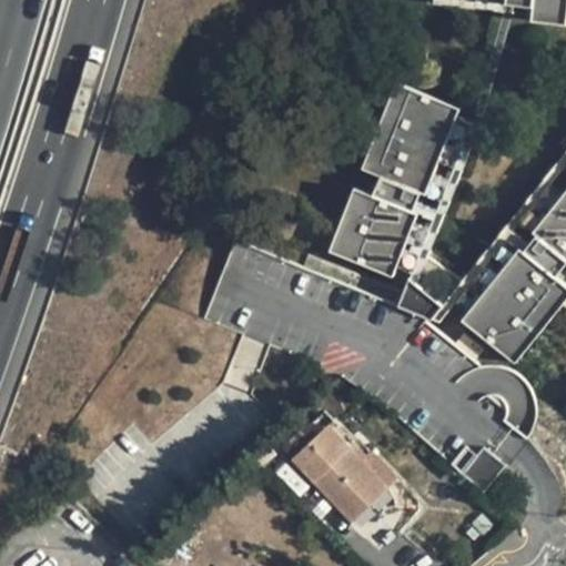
[(430,0),(431,2),(501,9),(501,14),(509,14),(511,2),(522,4),(521,13),(529,14),(531,0),(430,0)]
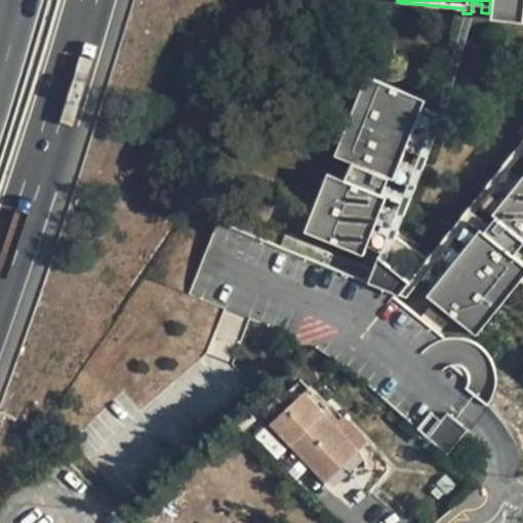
[(522,0),(490,0),(489,13),(489,17),(522,21),(522,0)]
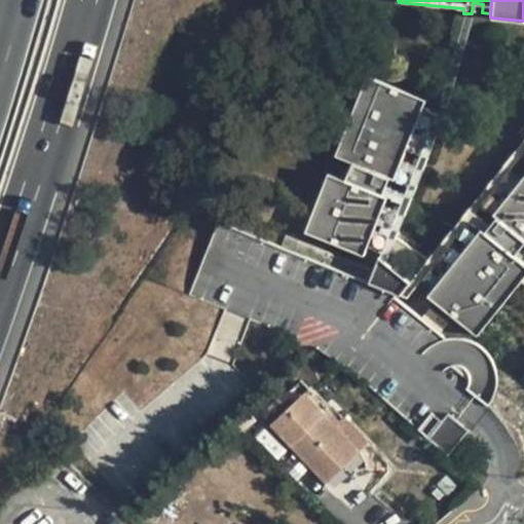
[(326,173),(302,233),(362,257),(365,248),(385,196),(377,193),(383,176),(393,179),(421,107),(424,98),(365,75),(333,155),(350,162),(343,180),(326,173)]
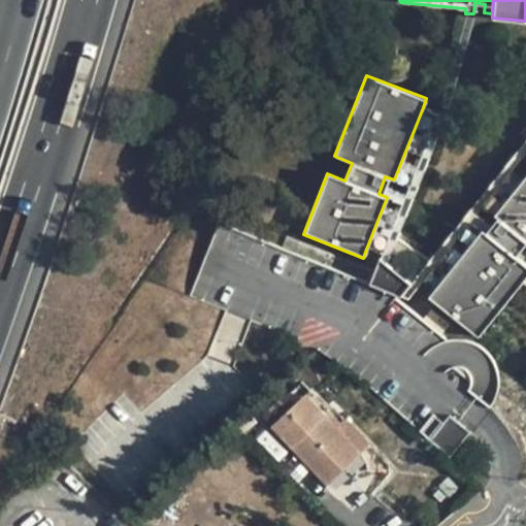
[(387,197),(366,249),(388,258),(437,133),(430,131),(437,113),(423,107),(394,179),(385,176),(379,194),(387,197)]
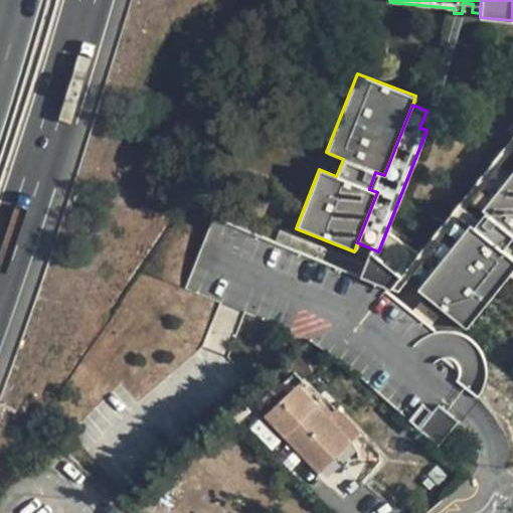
[(501,249),(470,224),(512,169),(512,134),(512,136),(404,271),(422,285),(461,236),(491,262),(501,249)]
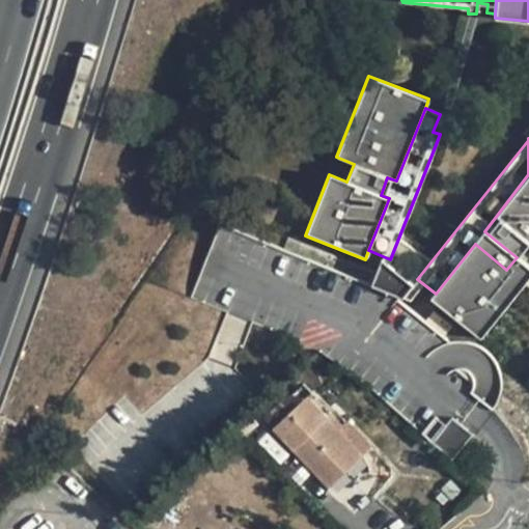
[(436,294),(429,301),(479,340),(528,278),(528,267),(518,258),(528,244),(528,174),(484,231),(517,257),(506,270),(475,244),(436,294)]
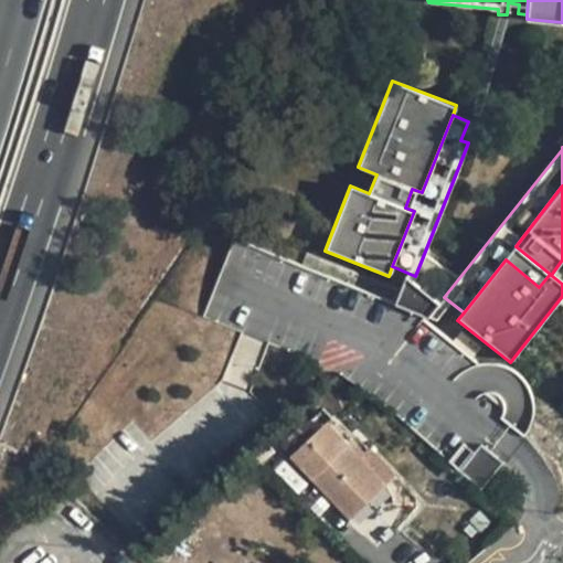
[(438,306),(405,278),(394,306),(427,319),(438,306)]
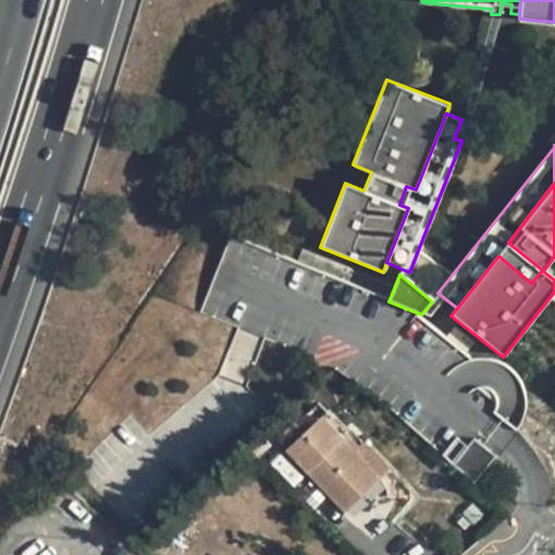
[(274,439),(287,452),(322,418),(309,405),(274,439)]
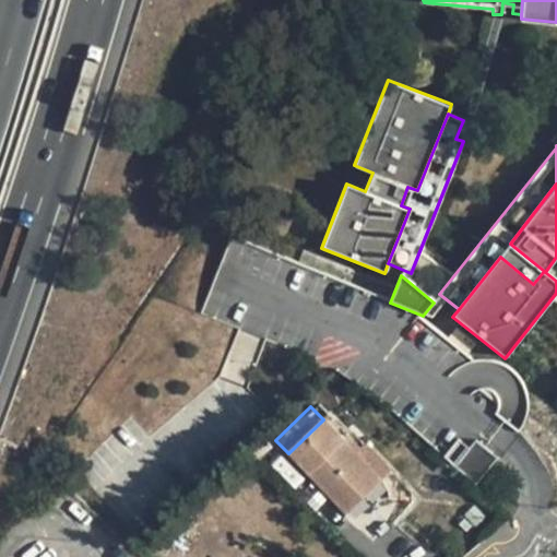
[(288,453),(347,514),(382,480),(356,452),(323,419),(288,453)]
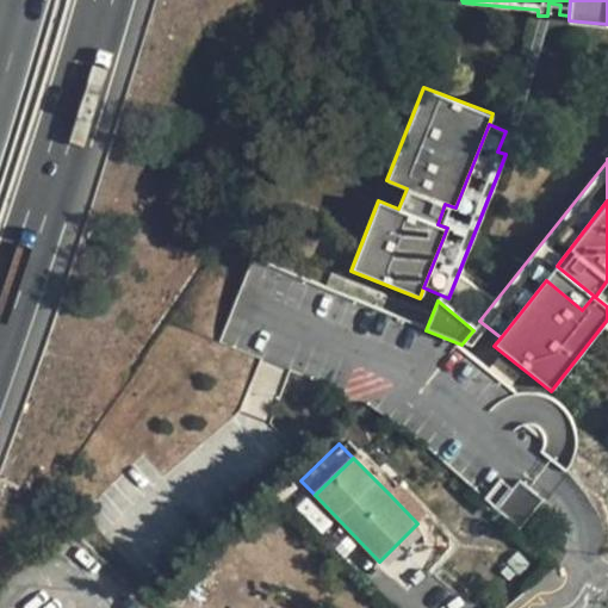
[(475,497),(515,534),(540,503),(516,484),(509,492),(490,478),(475,497)]
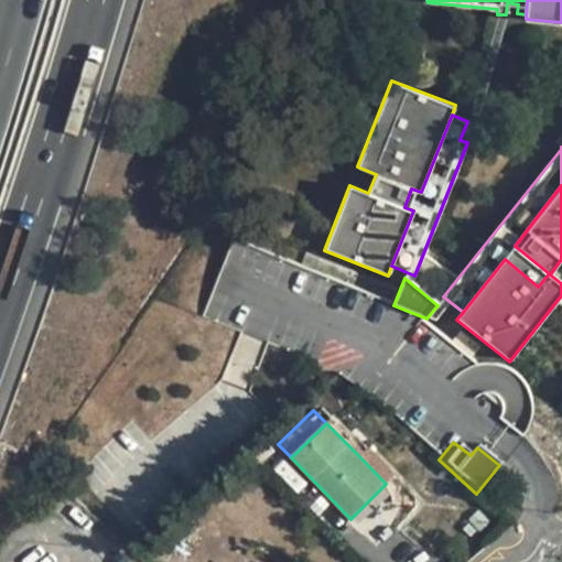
[(359,456),(386,484),(397,474),(369,446),(359,456)]
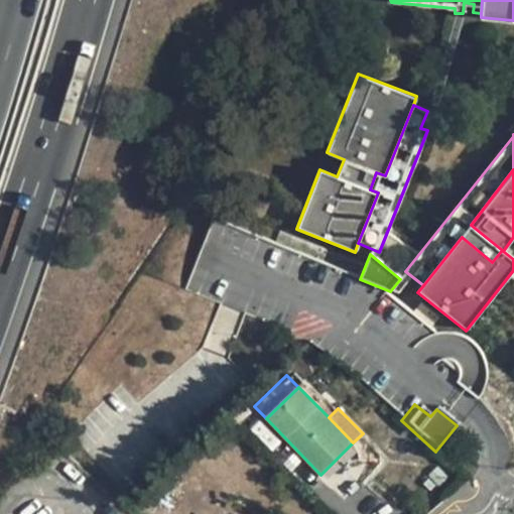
[(257,421),(248,430),(270,453),(279,443),(257,421)]
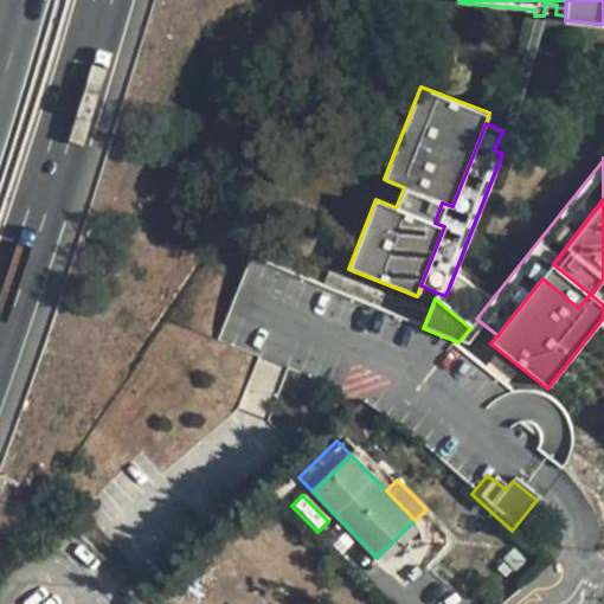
All buildings are outlined.
